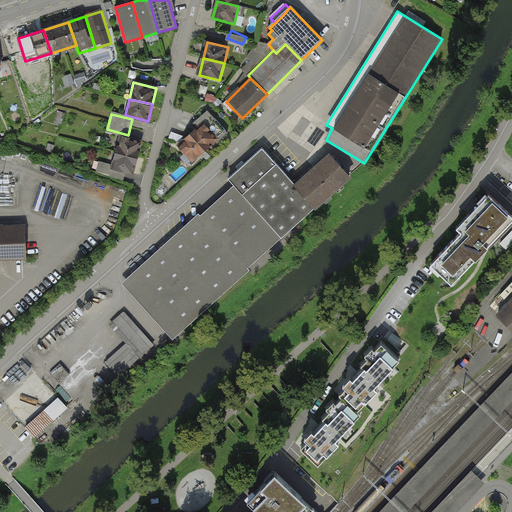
[(218,141),(228,132),(213,115),(204,123),(203,122),(191,132),(205,149),(217,139),(218,141)]
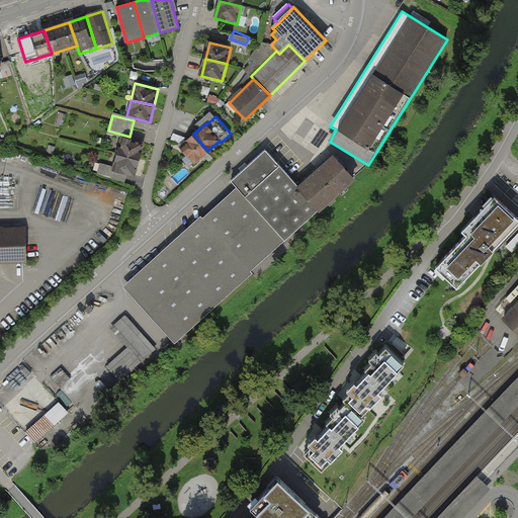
[(189,167),(207,151),(193,134),(180,146),(188,155),(182,160),(189,167)]
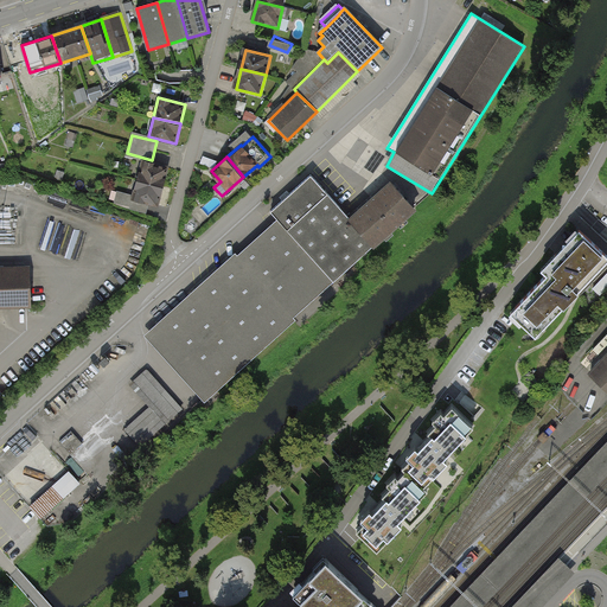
[(163,186),(167,167),(144,160),(138,179),(163,186)]
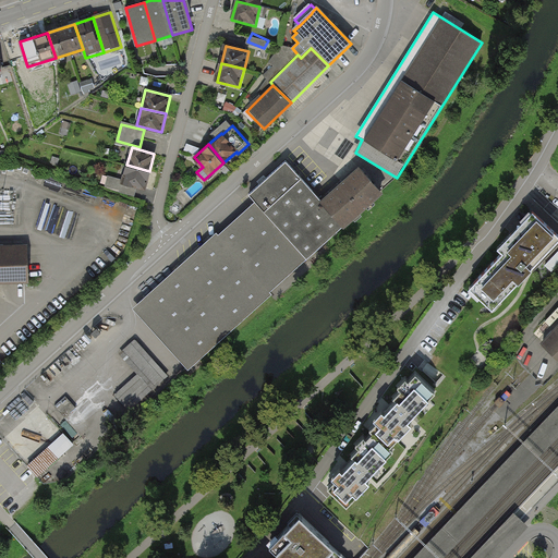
[(282,231),(306,258),(344,225),(323,201),(288,161),(267,180),(261,185),(250,195),(256,203),(282,231)]
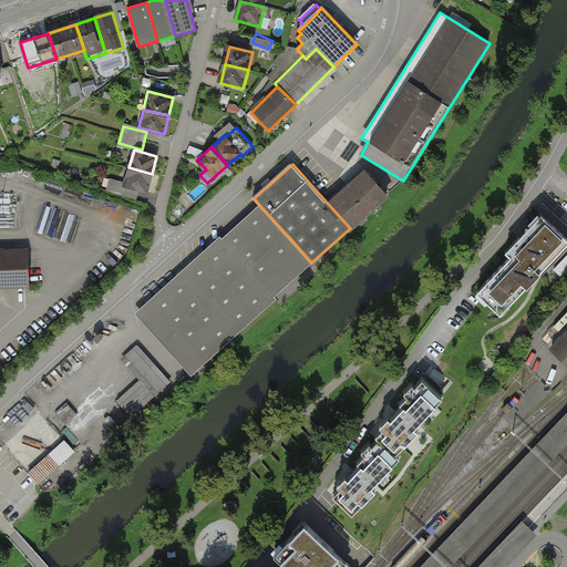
[(147,192),(152,174),(129,167),(124,188),(123,193),(122,195),(136,199),(140,189),(147,192)]
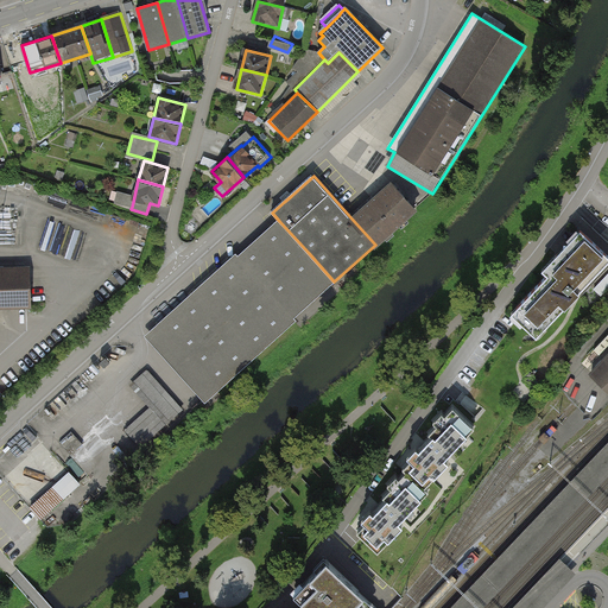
[(352,219),(375,245),(415,209),(392,183),(352,219)]
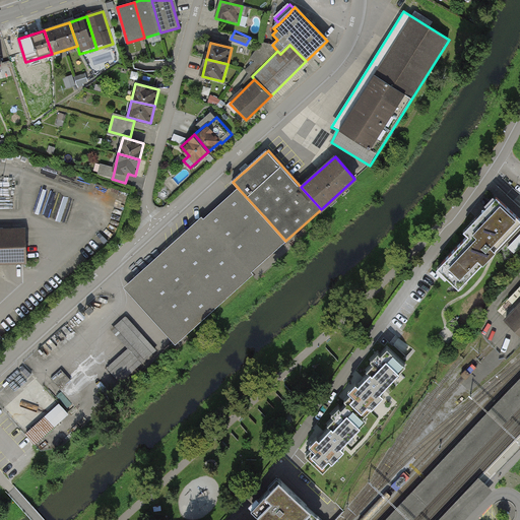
[(105,175),(113,177),(114,173),(111,172),(112,169),(107,167),(105,175)]
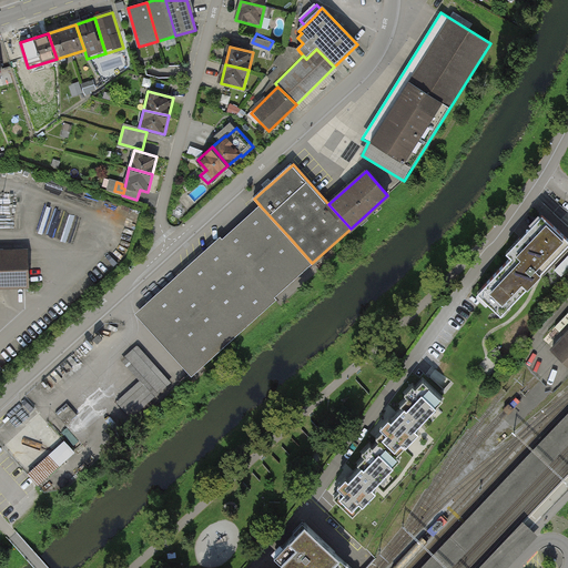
[(146,305),(135,314),(137,315),(193,377),(204,367),(277,302),(273,297),(312,263),(287,235),(261,206),(222,241),(220,239),(146,305)]
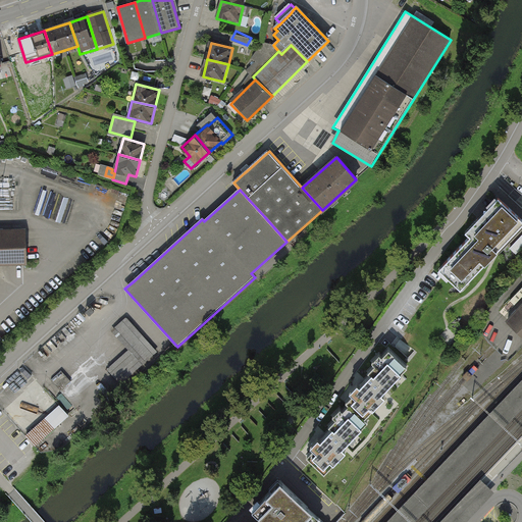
[(441,270),(462,291),(521,227),(521,219),(501,200),(468,233),(472,238),(441,270)]
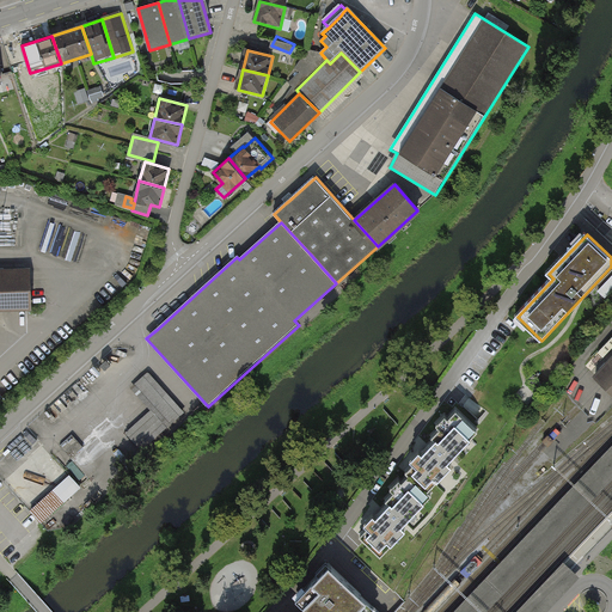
[(0,311),(30,311),(30,269),(0,269),(0,311)]
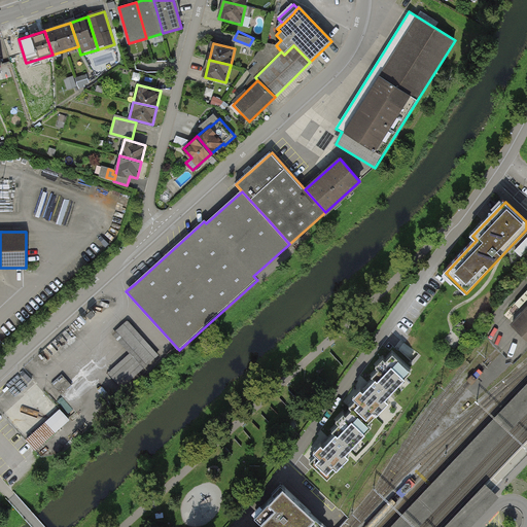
[(520,329),(526,337),(526,299),(508,319),(520,329)]
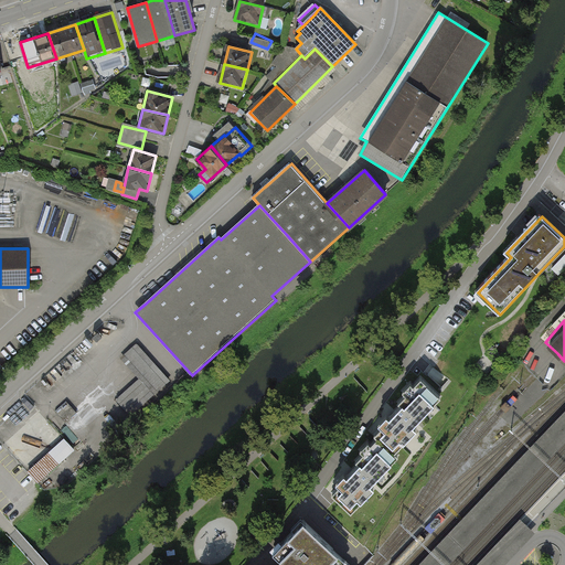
[(98,330),(94,336),(98,341),(104,336),(98,330)]
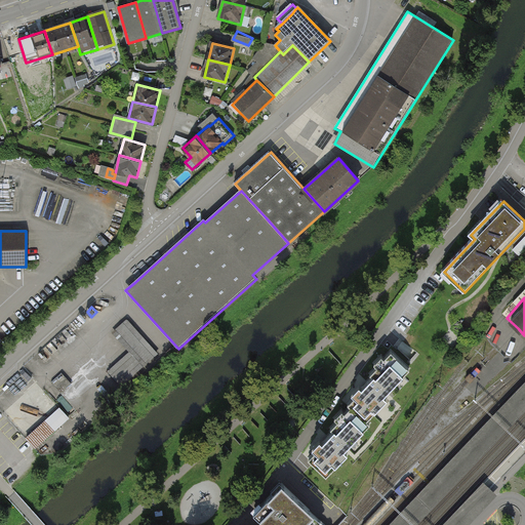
[(128,319),(112,334),(129,353),(109,372),(123,388),(160,354),(128,319)]
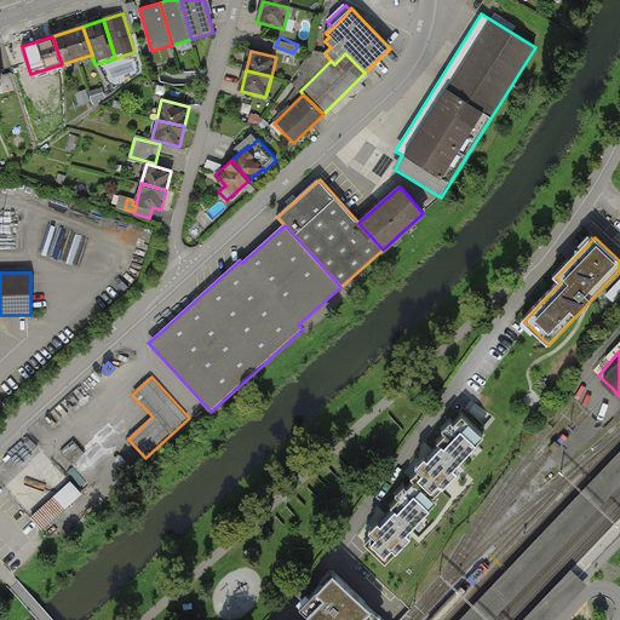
[(414,480),(390,504),(394,507),(363,539),(386,561),(415,530),(412,528),(438,500),(434,495),(458,471),(454,466),(484,435),(463,414),(436,441),(440,445),(411,476),(414,480)]
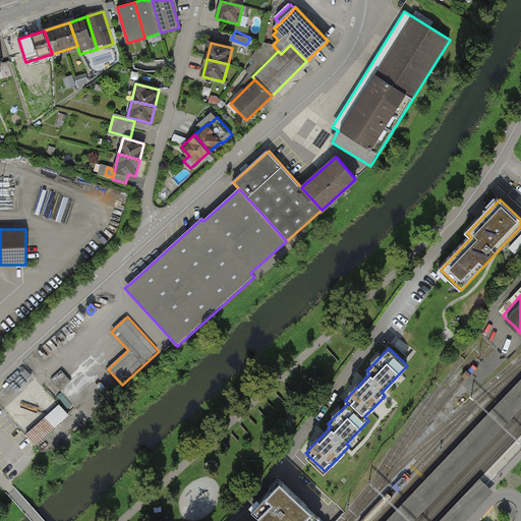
[(520,380),(384,520),(409,520),(520,404),(520,380)]
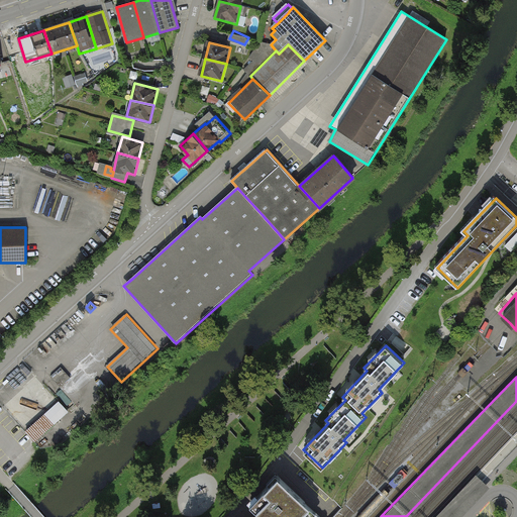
[(70,412),(61,402),(26,432),(27,434),(35,442),(70,412)]
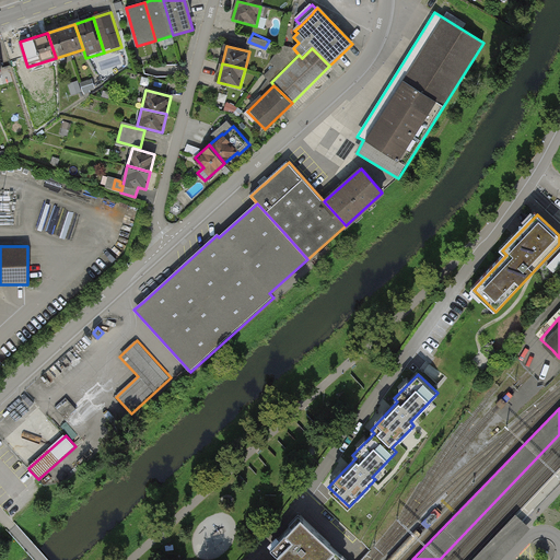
[(499,559),(531,527),(515,512),(468,559),(499,559)]
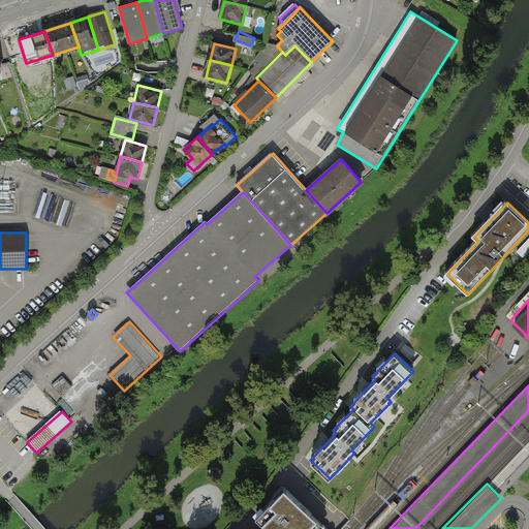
[(268,528),(317,528),(322,525),(284,489),(256,518),(268,528)]
